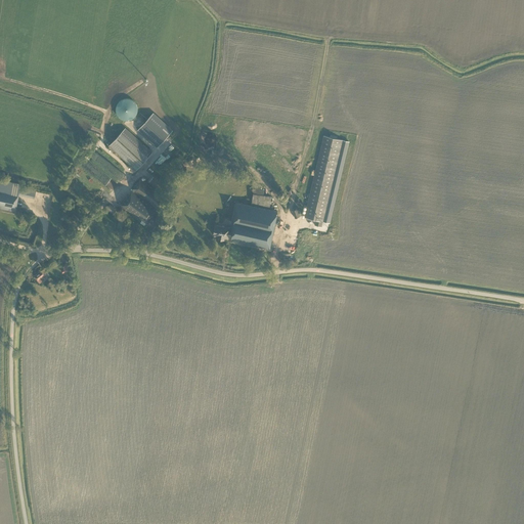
[(129,98),(127,98),(125,98),(123,99),(121,100),(120,101),(119,102),(118,104),(117,105),(116,107),(116,110),(116,112),(117,113),(118,115),(119,117),(120,118),(121,119),(123,120),(125,120),(127,120),(129,120),(130,120),(132,119),(133,118),(135,117),(136,115),(137,113),(137,112),(137,110),(137,107),(137,105),(136,104),(135,102),(133,101),(132,100),(130,99),(129,98)]
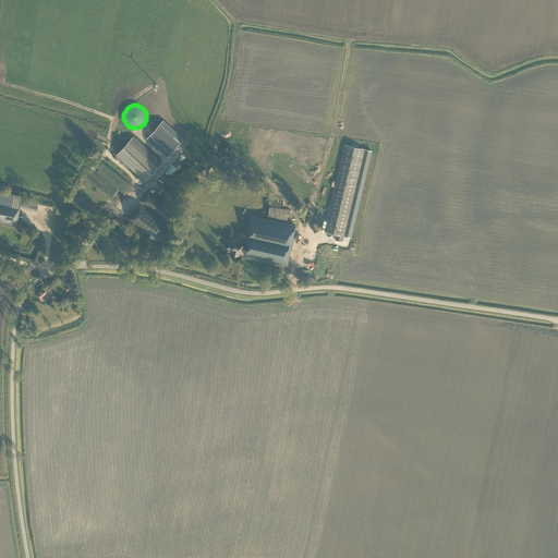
[(183,138),(164,120),(147,137),(168,156),(183,138)]
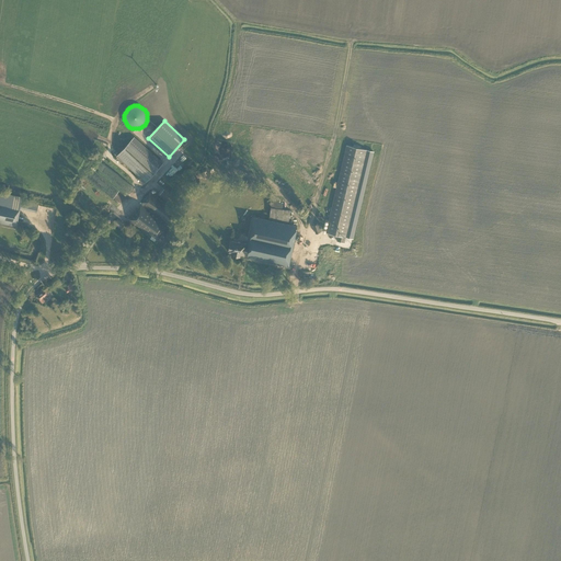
[(134,137),(117,156),(146,182),(163,163),(134,137)]
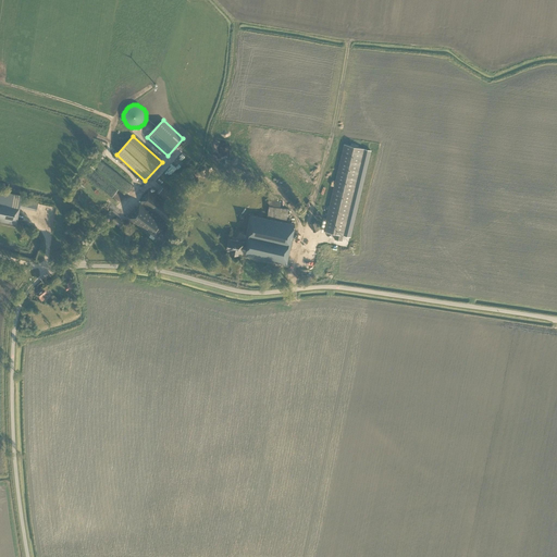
[(343,240),(364,148),(344,144),(323,231),(336,233),(334,238),(343,240)]
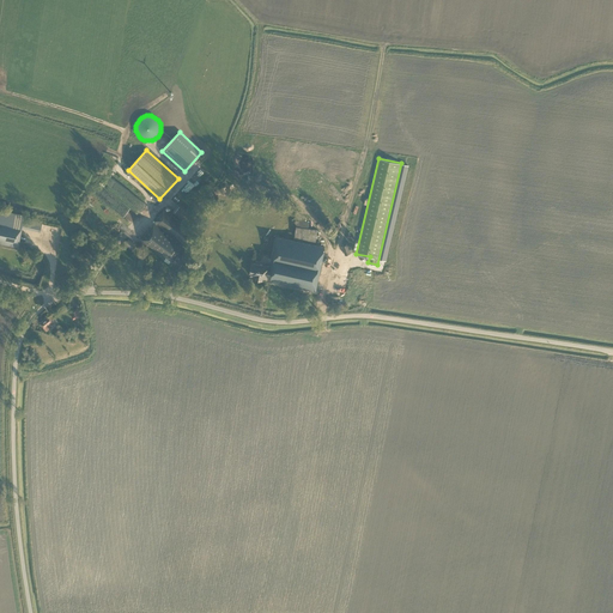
[(401,163),(378,259),(386,260),(408,165),(401,163)]
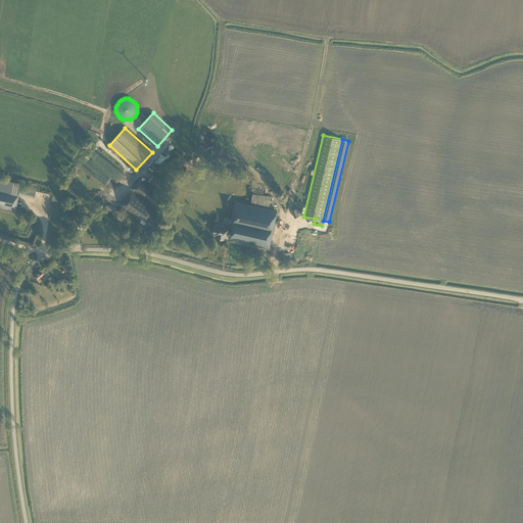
[(165,182),(153,173),(147,181),(159,190),(165,182)]
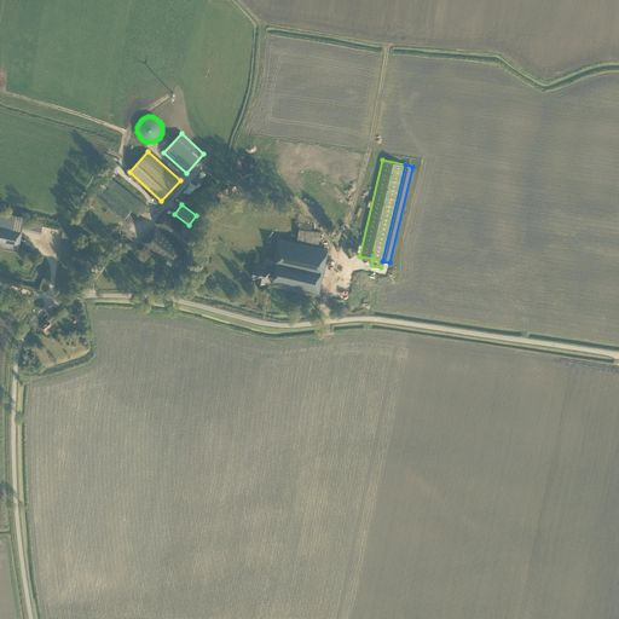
[(197,232),(167,209),(142,243),(167,261),(168,260),(181,270),(187,260),(180,255),(197,232)]
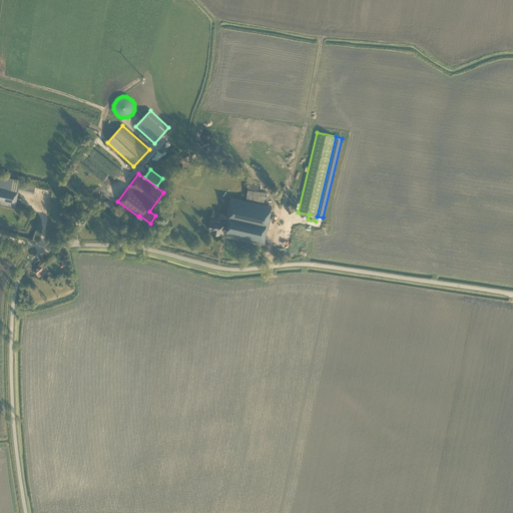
[(0,202),(14,206),(20,179),(0,174),(0,202)]
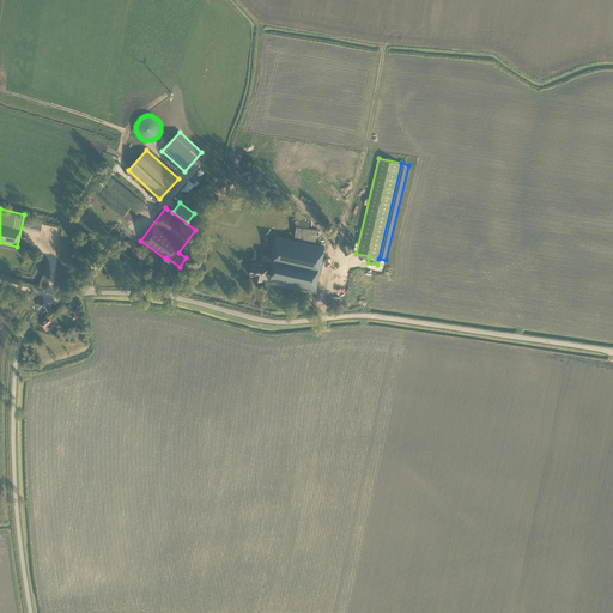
[(296,225),(309,228),(310,222),(304,220),(305,214),(298,213),(296,225)]
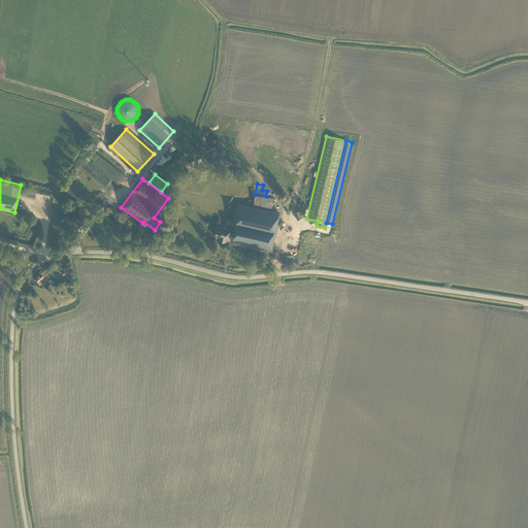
[(273,197),(266,196),(255,194),(253,206),(272,208),(273,197)]
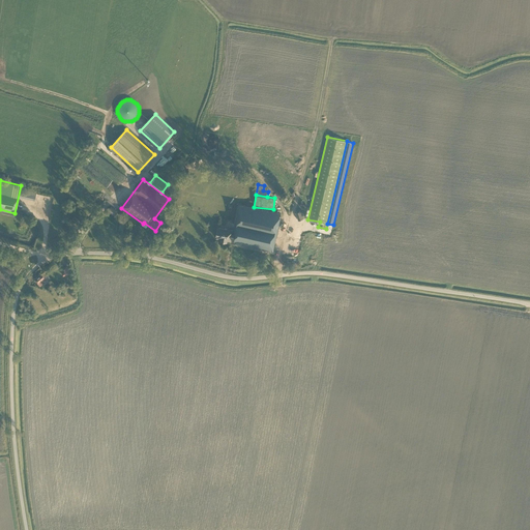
[(218,227),(216,238),(221,238),(219,239),(227,241),(227,240),(231,240),(230,242),(273,252),(281,213),(254,208),(238,204),(235,223),(233,230),(218,227)]
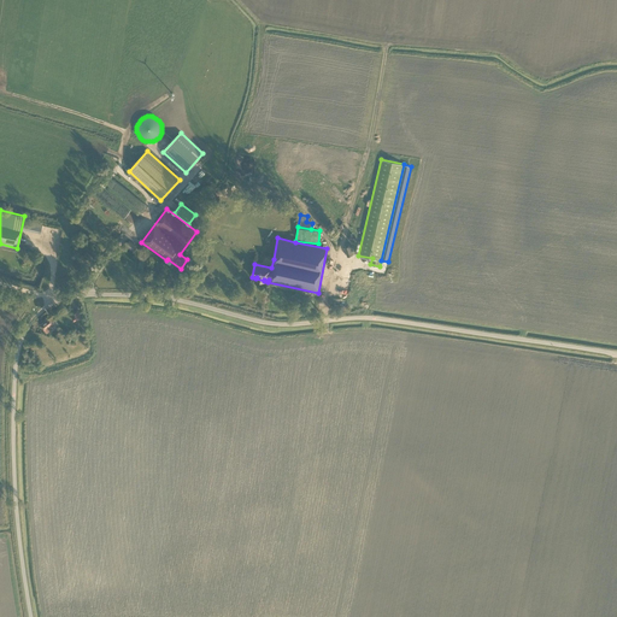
[(124,246),(133,251),(137,245),(129,240),(124,246)]
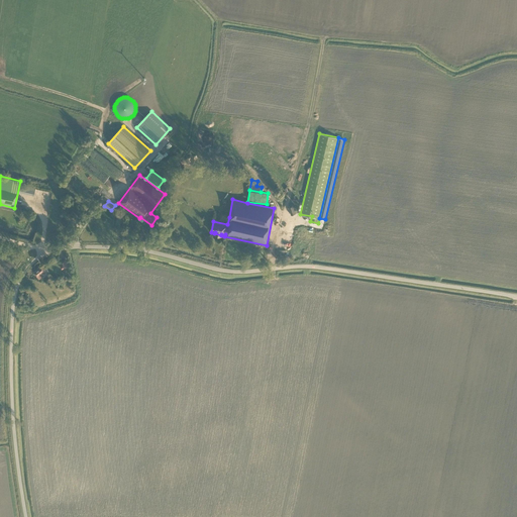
[(295,210),(293,206),(289,207),(291,215),(297,213),(296,210),(295,210)]
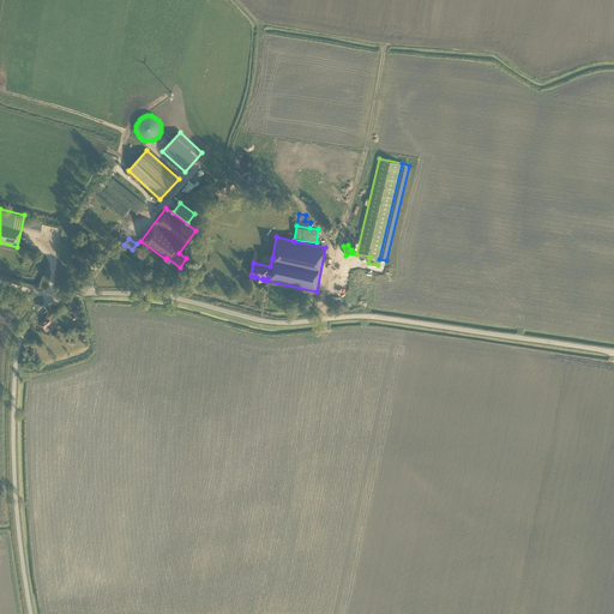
[(82,317),(79,307),(70,309),(73,319),(82,317)]
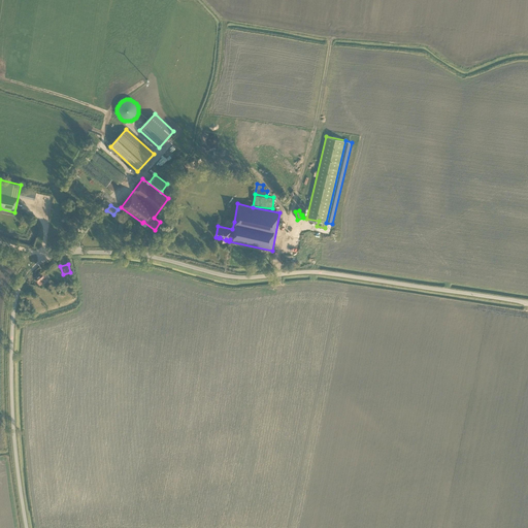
[(35,277),(39,284),(47,277),(41,270),(38,273),(38,274),(35,277)]
